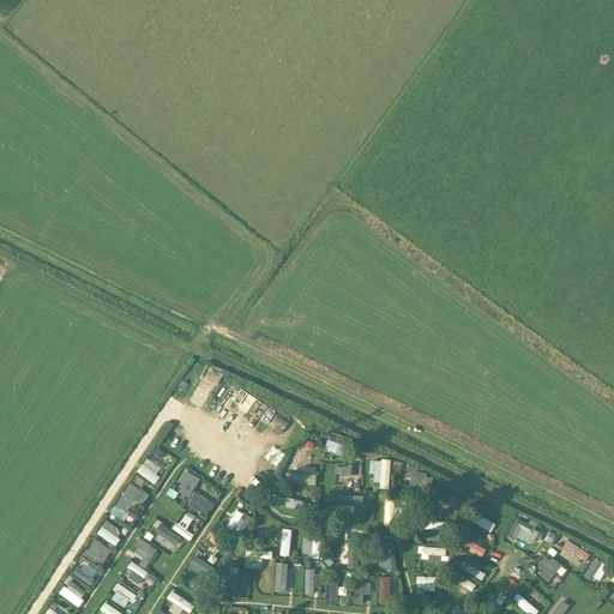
[(186,375),(173,393),(181,399),(194,381),(186,375)]
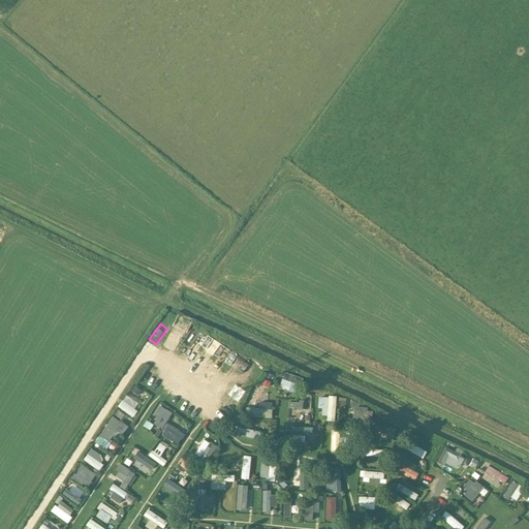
[(232,364),(238,351),(206,338),(203,346),(212,350),(210,354),(232,364)]
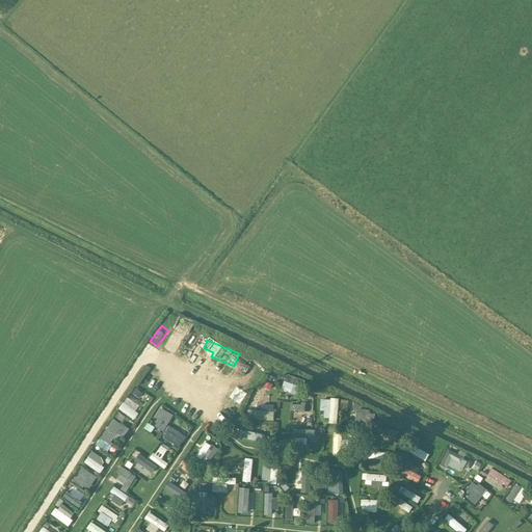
[(304,380),(287,374),(284,381),(302,388),(304,380)]
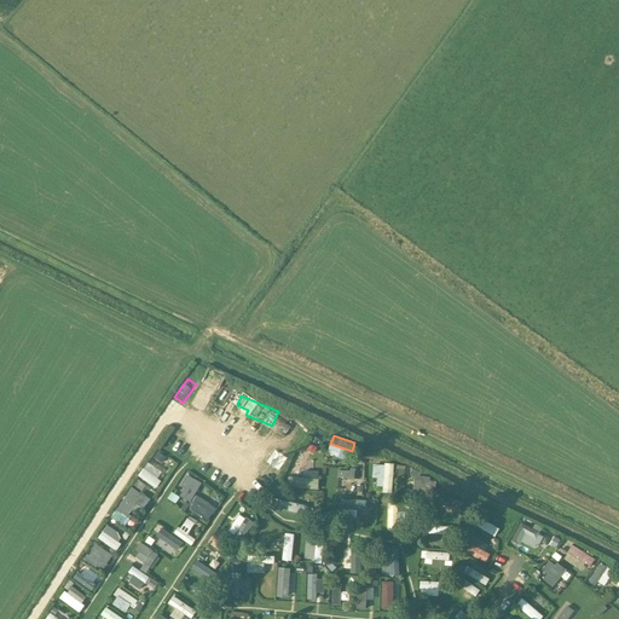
[(311,439),(306,449),(314,453),(319,443),(311,439)]
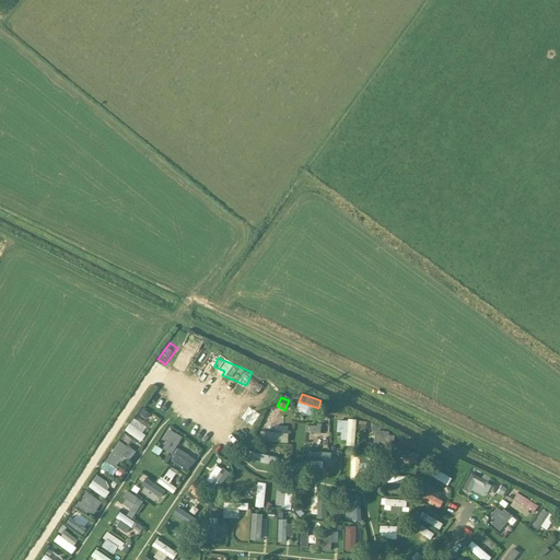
[(146,418),(150,413),(143,408),(139,412),(146,418)]
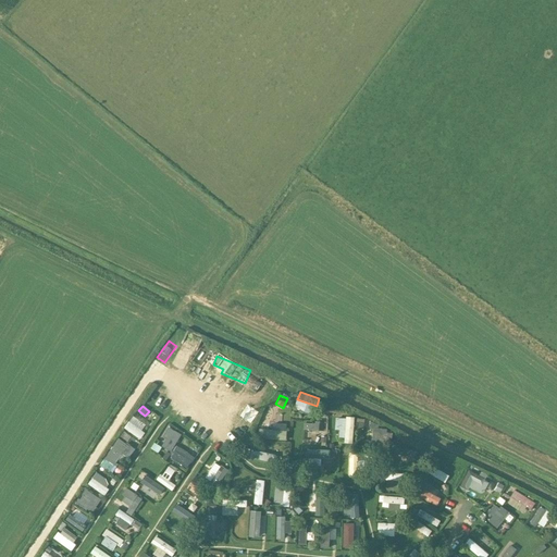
[(346,417),(344,445),(354,445),(356,417),(346,417)]
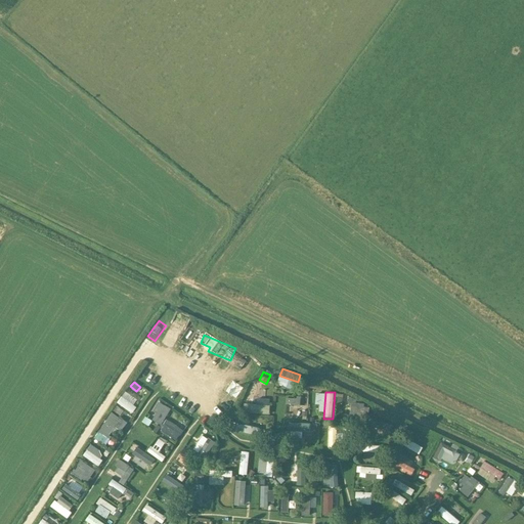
[(138,407),(122,397),(118,404),(134,415),(138,407)]
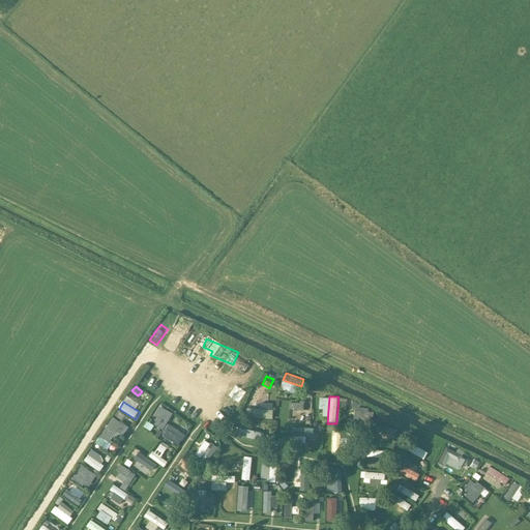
[(289,409),(310,410),(310,403),(290,402),(289,409)]
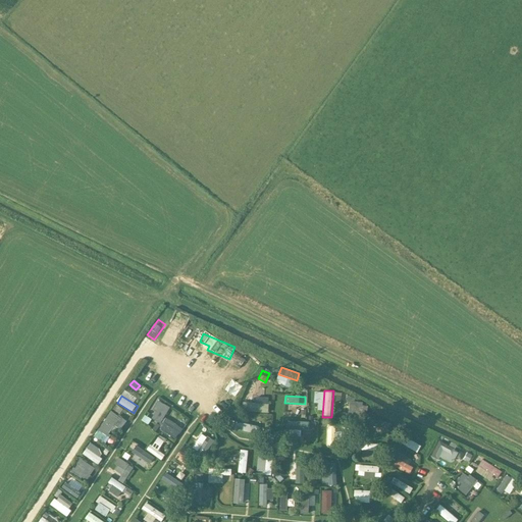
[(269,404),(243,403),(243,412),(269,413),(269,404)]
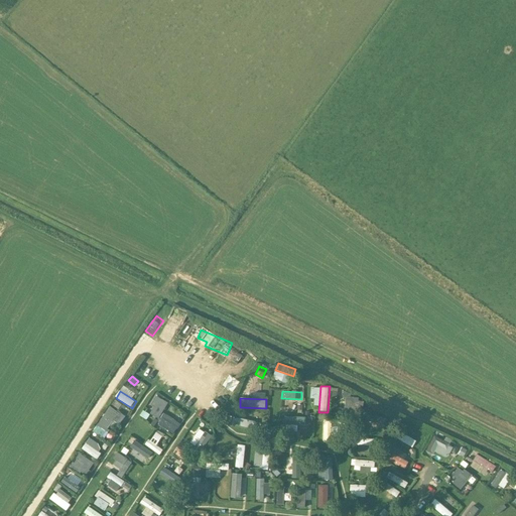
[(161,399),(151,414),(157,418),(167,402),(161,399)]
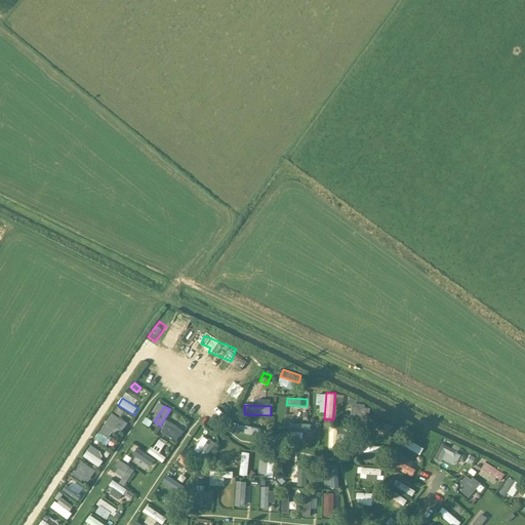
[(369,425),(370,408),(353,407),(352,416),(342,415),(342,422),(369,425)]
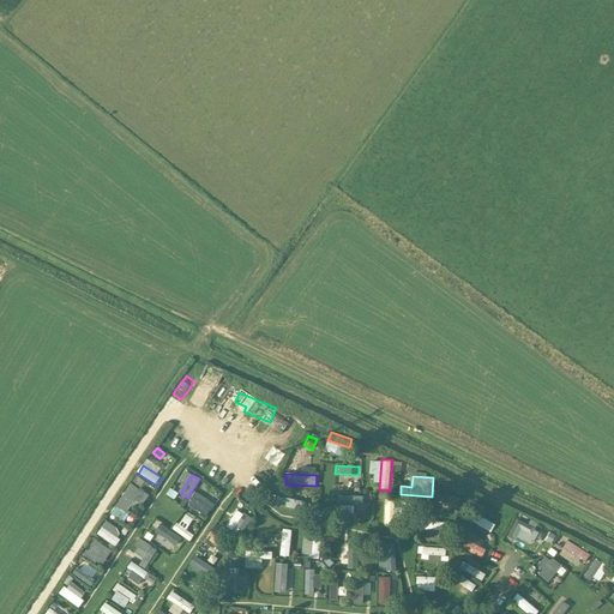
[(150,498),(131,486),(125,494),(144,506),(150,498)]
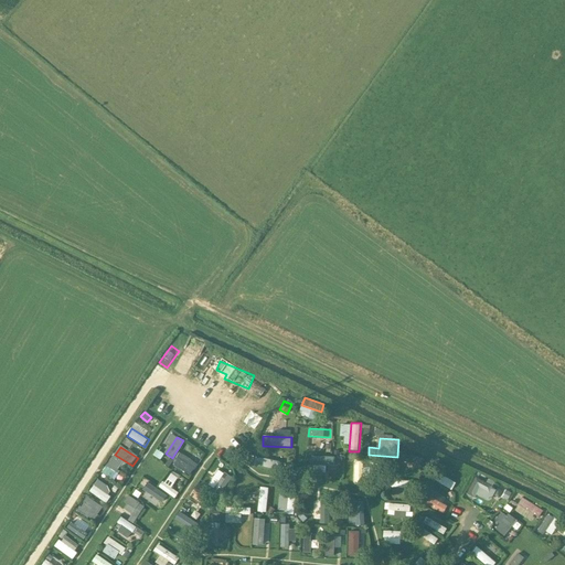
[(157,448),(153,455),(160,458),(163,452),(157,448)]
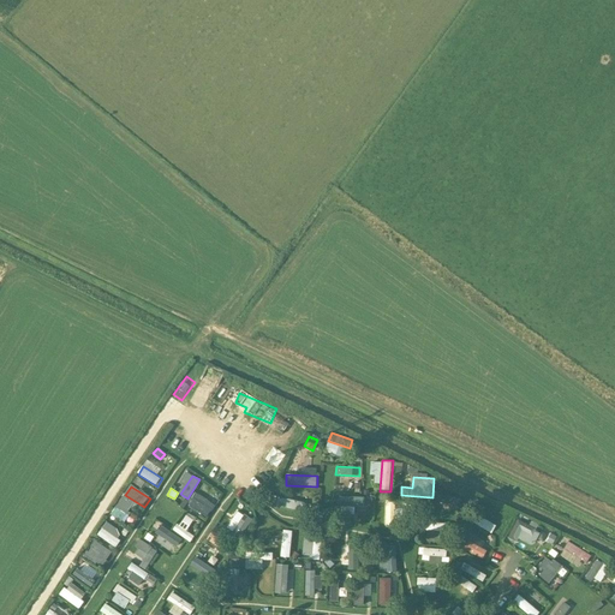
[(175,499),(186,505),(189,499),(179,493),(175,499)]
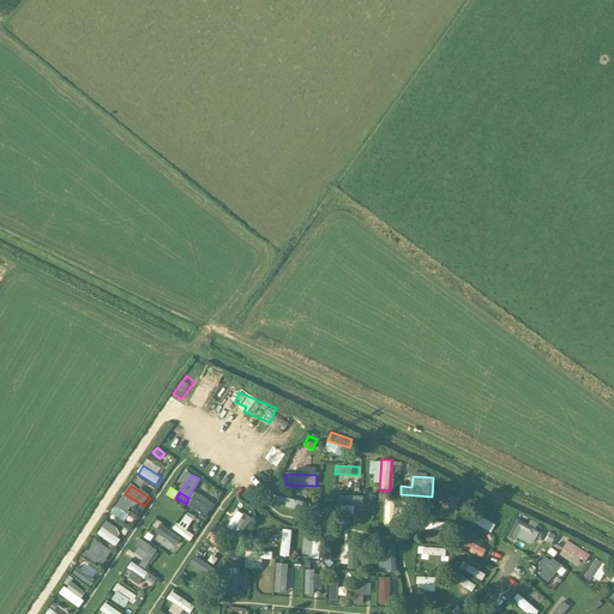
[(461,498),(438,492),(435,500),(458,506),(461,498)]
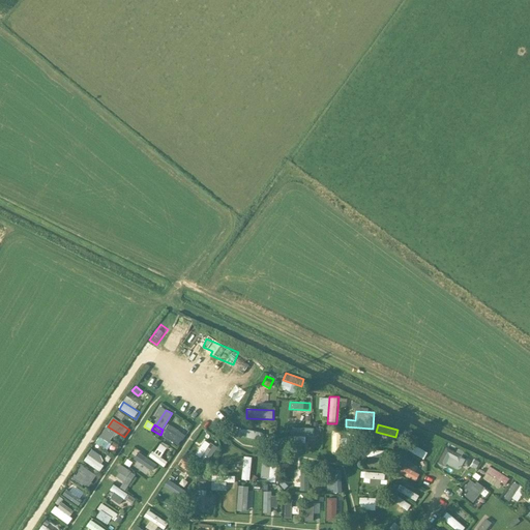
[(294,435),(314,436),(315,429),(294,428),(294,435)]
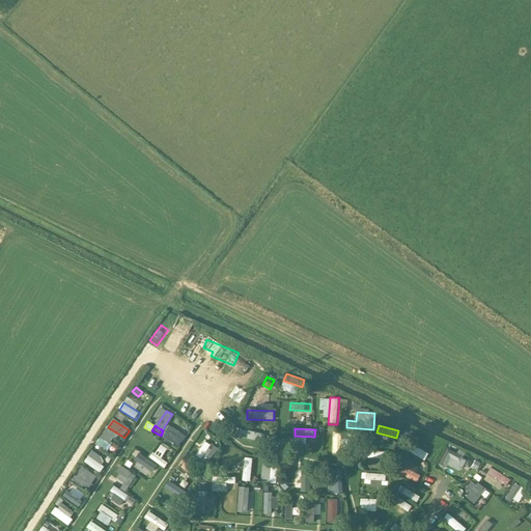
[(107,429),(98,444),(105,448),(114,435),(107,429)]
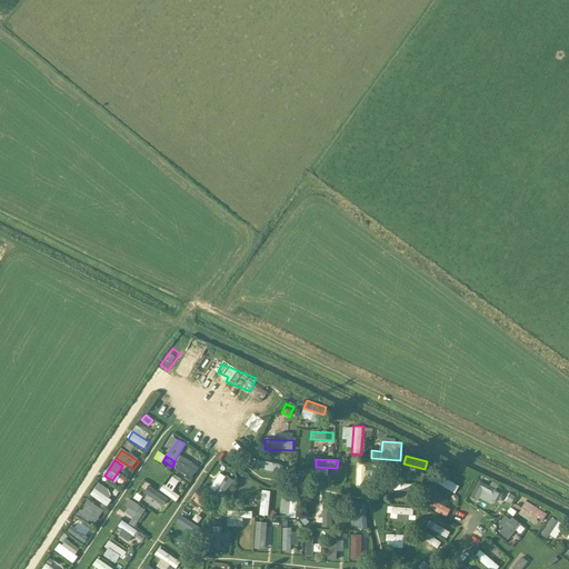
[(257,468),(278,472),(280,465),(259,460),(257,468)]
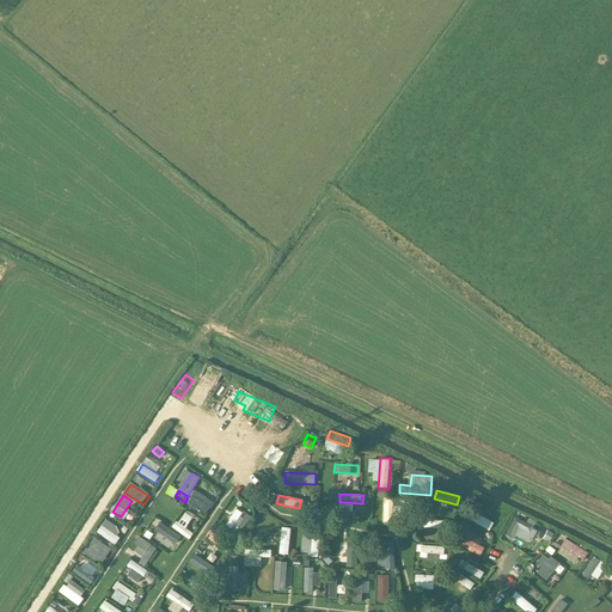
[(210,508),(194,496),(189,503),(206,515),(210,508)]
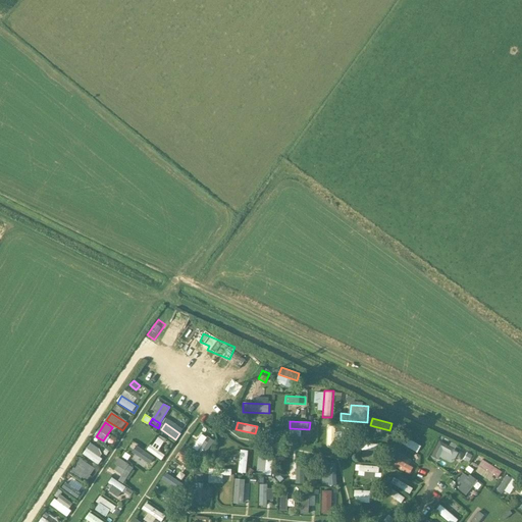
[(420,445),(403,434),(399,440),(416,451),(420,445)]
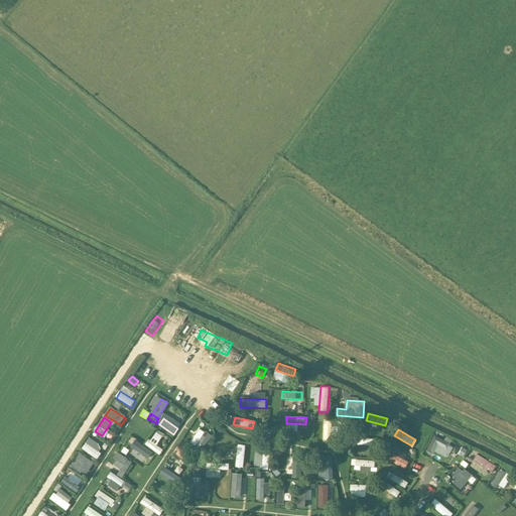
[(207,432),(196,448),(202,453),(213,436),(207,432)]
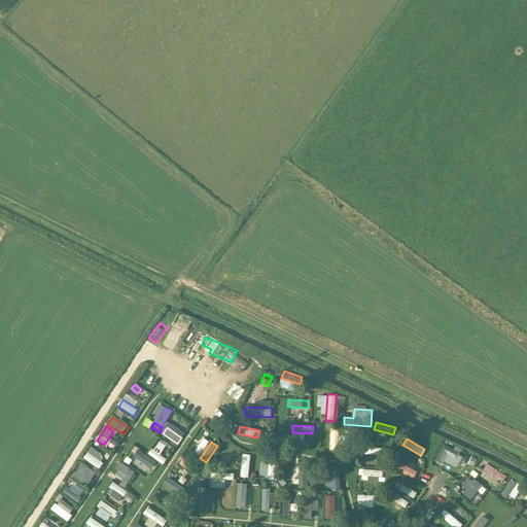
[(461,454),(444,446),(436,460),(442,463),(447,454),(458,459),(461,454)]
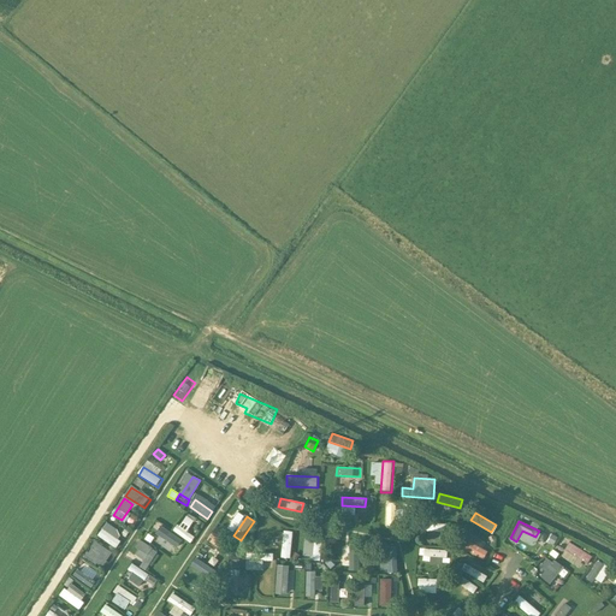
[(449,525),(425,522),(425,531),(448,533),(449,525)]
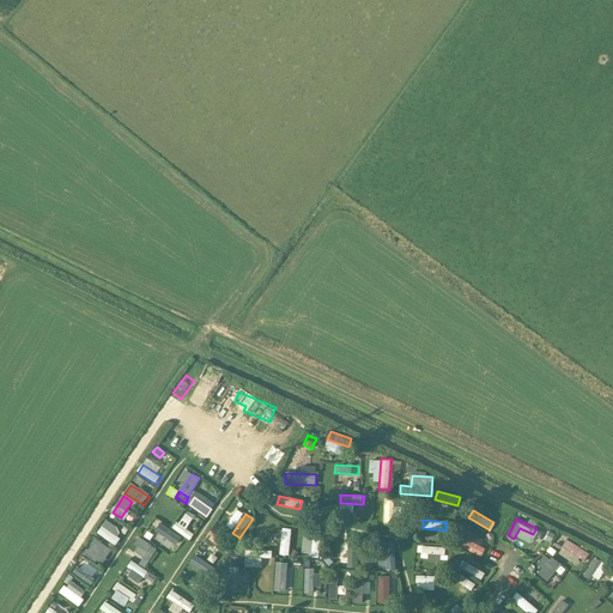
[(176,522),(173,528),(190,540),(194,535),(176,522)]
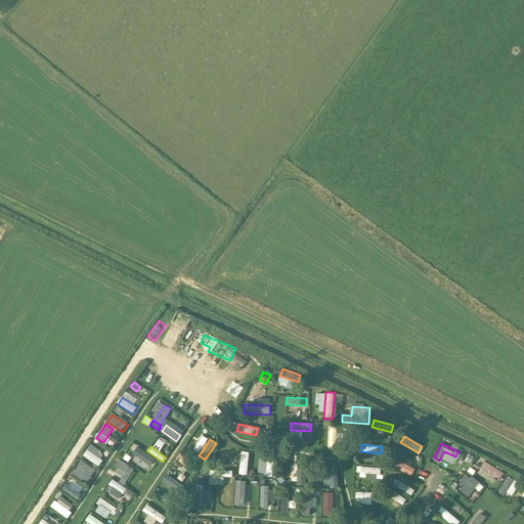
[(154,459),(137,447),(133,454),(149,466),(154,459)]
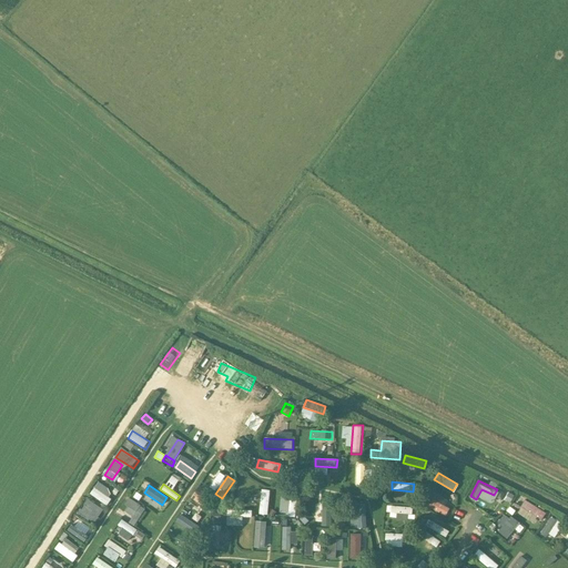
[(112,499),(94,487),(89,495),(107,506),(112,499)]
